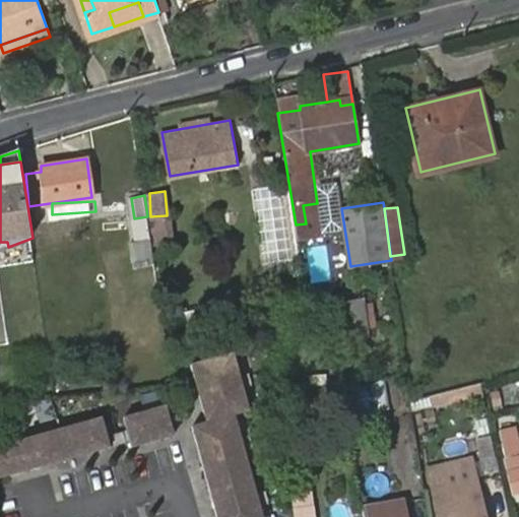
[(150,216),(147,216),(148,223),(151,240),(152,244),(173,241),(170,213),(167,213),(167,215),(150,216)]
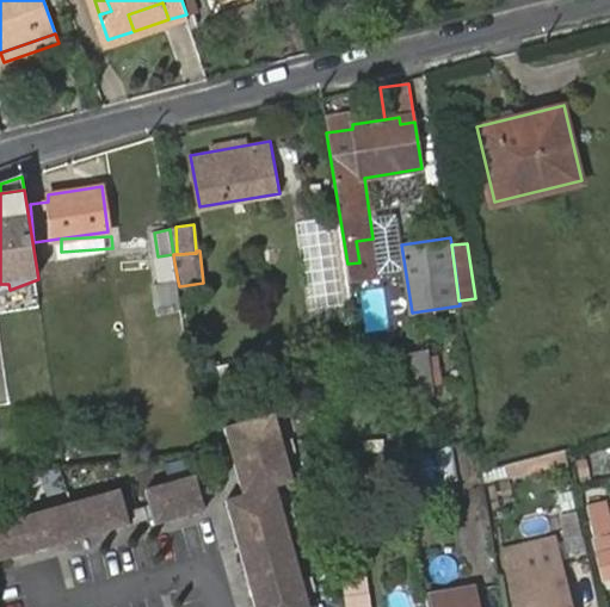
[(158,256),(161,284),(178,282),(174,262),(173,254),(158,256)]
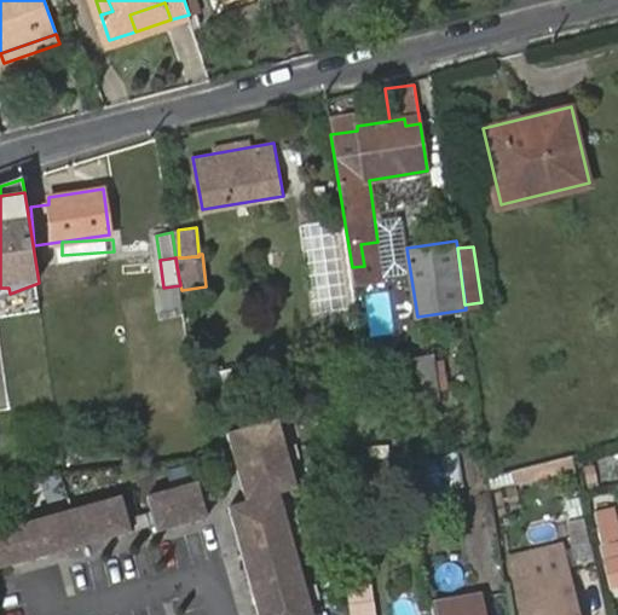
[(318,277),(318,306),(346,306),(346,277),(318,277)]
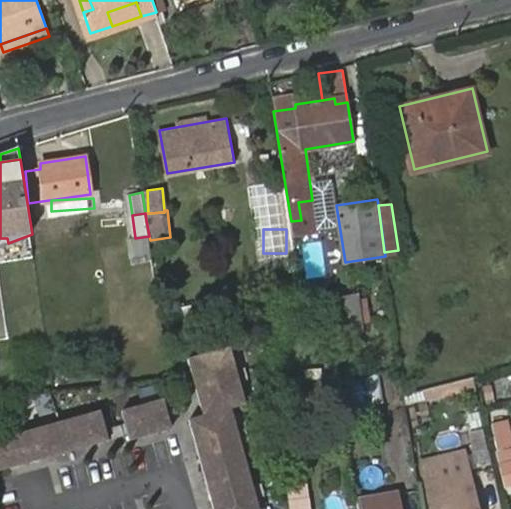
[(0,247),(8,244),(8,243),(7,238),(0,238),(0,247)]
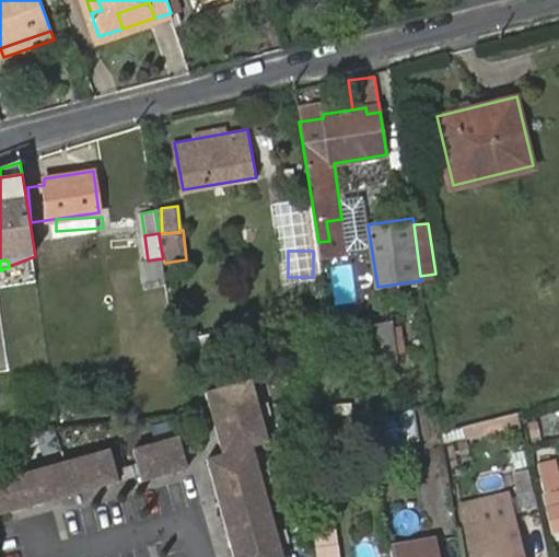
[(394,318),(363,324),(369,366),(400,360),(394,318)]
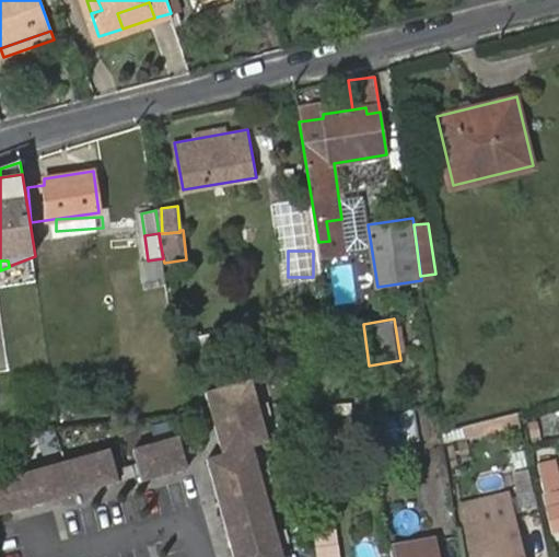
[(249,380),(204,392),(220,454),(251,445),(267,441),(249,380)]
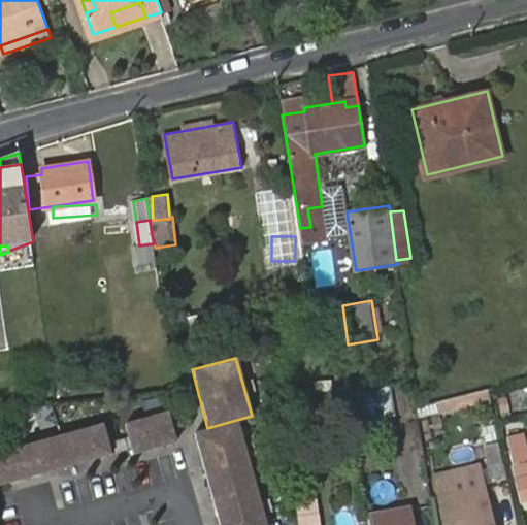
[(373,386),(379,416),(394,414),(389,384),(373,386)]
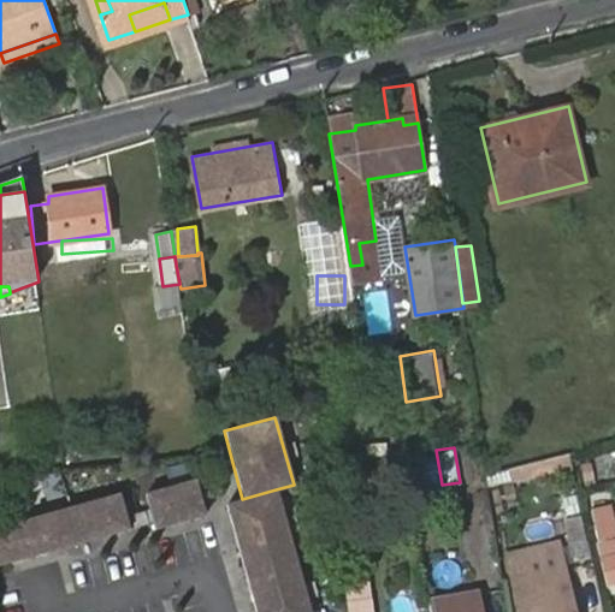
[(195,479),(145,493),(153,528),(205,514),(195,479)]
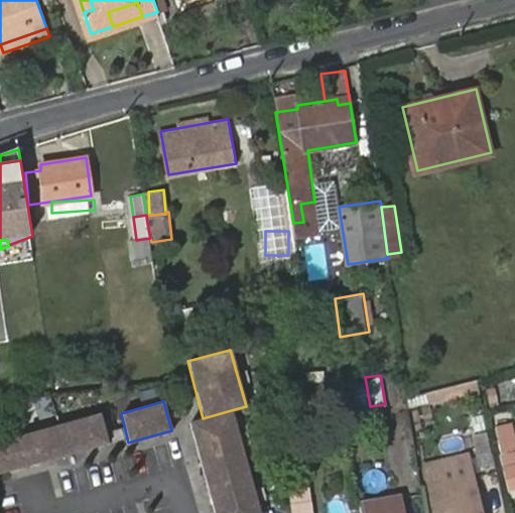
[(259,512),(231,410),(203,418),(188,422),(213,512),(259,512)]
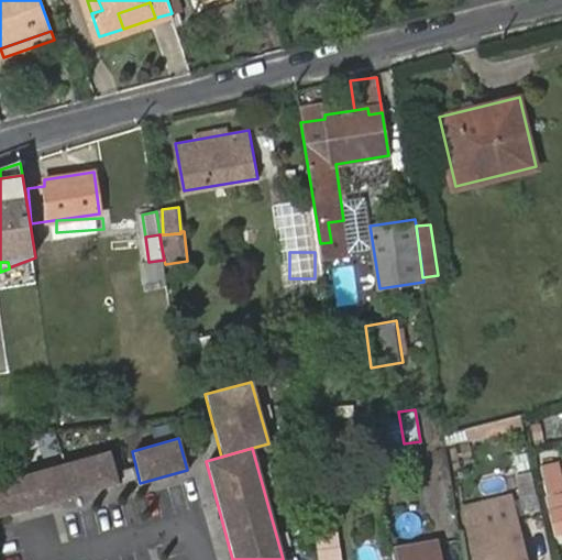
[(528,450),(516,452),(520,469),(531,467),(528,450)]
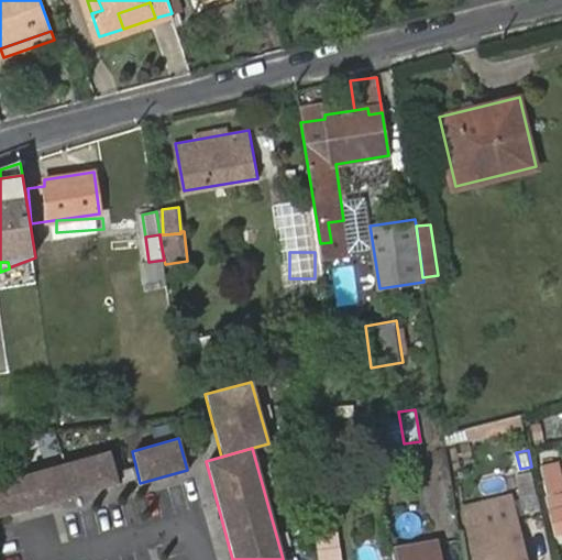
[(0,515),(117,483),(109,451),(0,481),(0,515)]
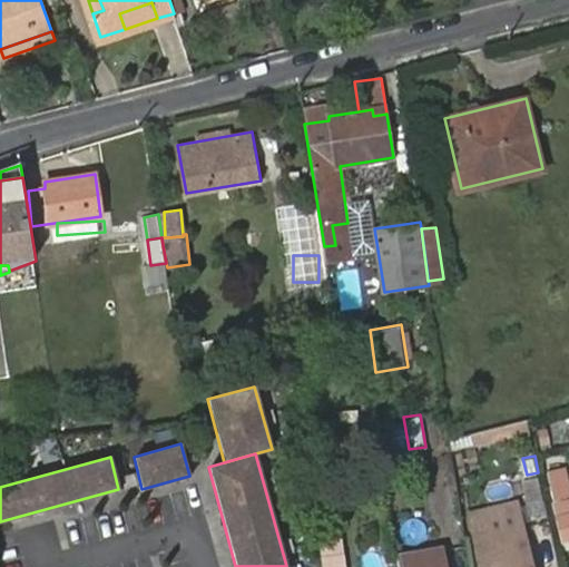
[(568,478),(566,468),(549,472),(560,517),(558,518),(563,538),(568,536),(568,478)]
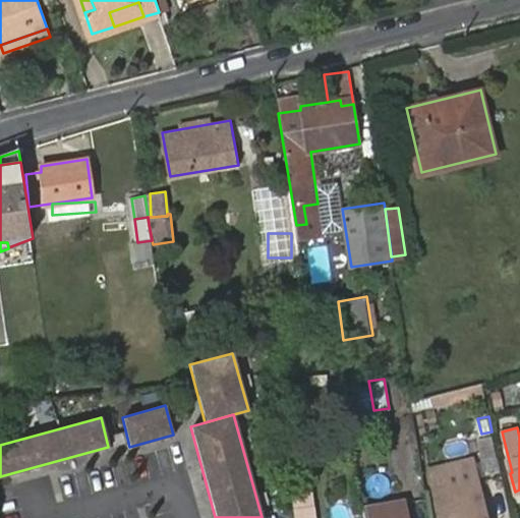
[(122,432),(110,436),(113,446),(125,443),(122,432)]
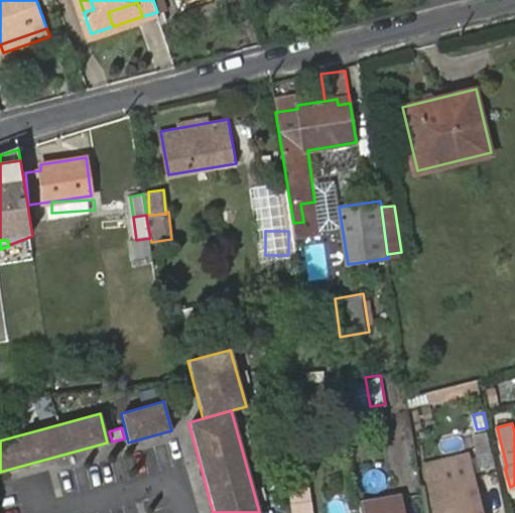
[(431,488),(437,512),(483,512),(470,455),(428,464),(433,488),(431,488)]
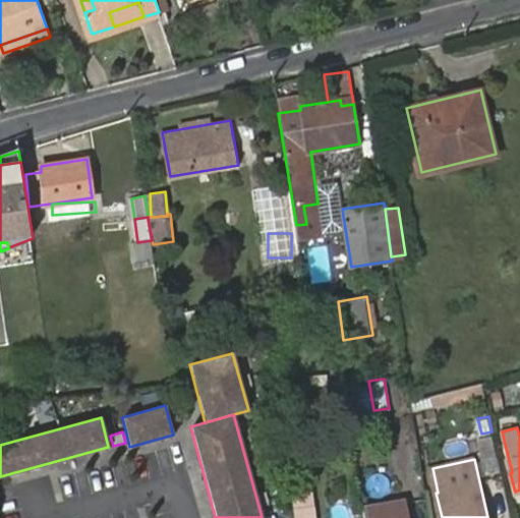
[(294,492),(297,517),(318,517),(313,490),(305,492),(305,491),(294,492)]
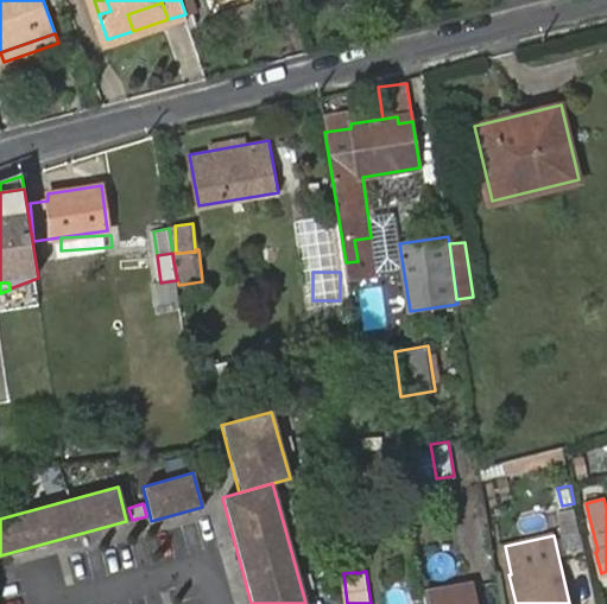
[(476,603),(473,584),(427,591),(428,603),(476,603)]
